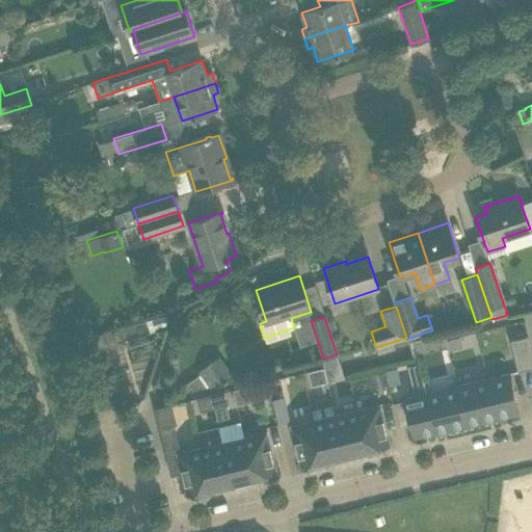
[(414,340),(417,354),(448,347),(446,339),(445,333),(414,340)]
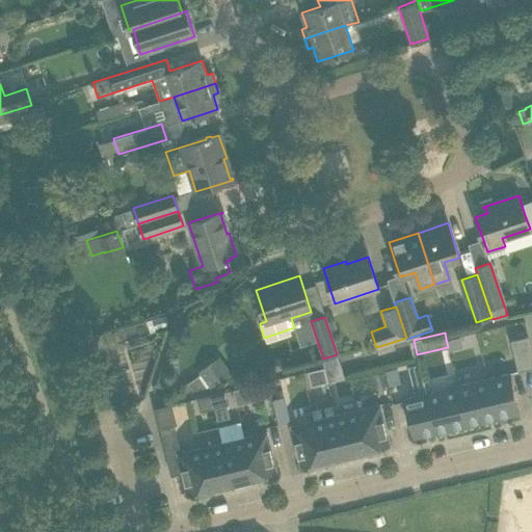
[(447,339),(446,339),(448,347),(449,350),(462,347),(459,336),(447,339)]
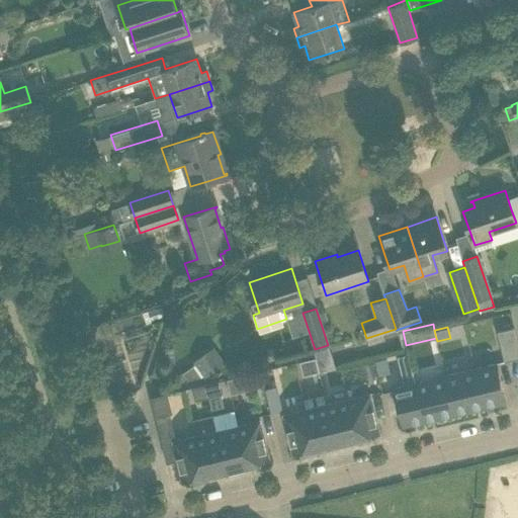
[(497,332),(504,361),(517,357),(517,348),(513,328),(497,332)]
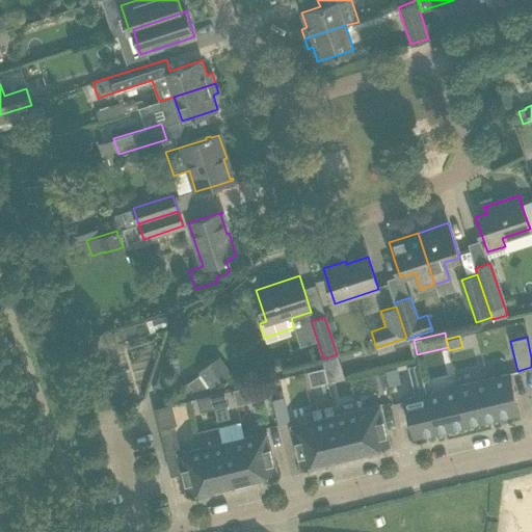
[(177,354),(167,355),(169,372),(179,370),(177,354)]
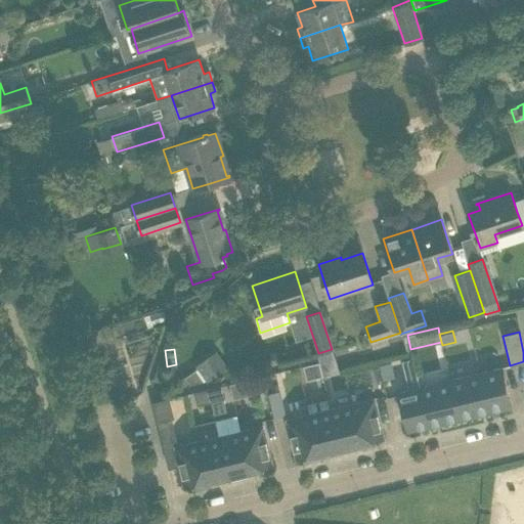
[(197,365),(207,381),(225,367),(215,352),(197,365)]
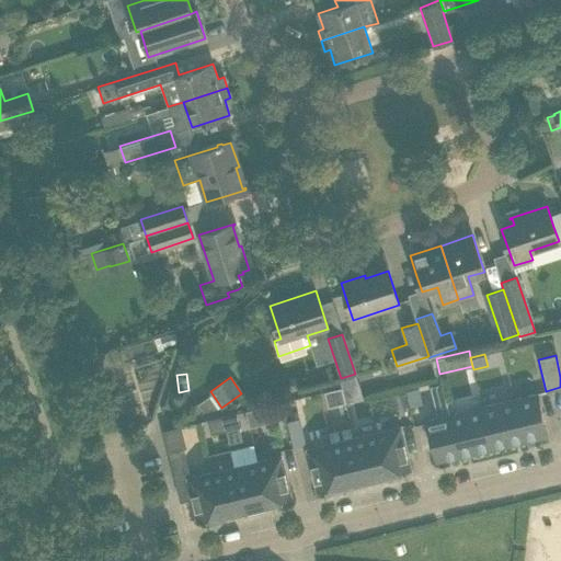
[(288,378),(286,386),(292,390),(298,389),(300,381),(295,377),(288,378)]
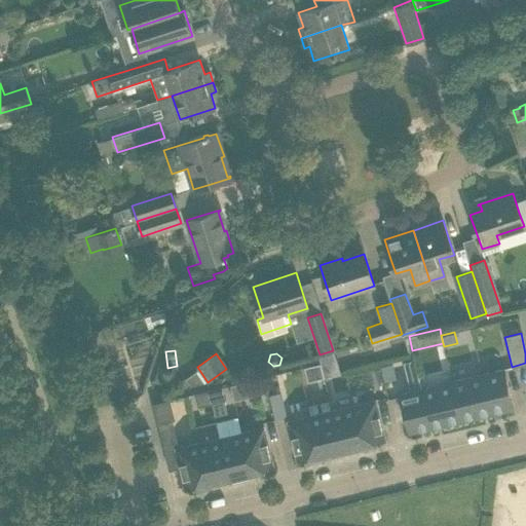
[(431,429),(422,389),(421,389),(415,360),(403,363),(410,392),(400,395),(409,435),(431,429)]
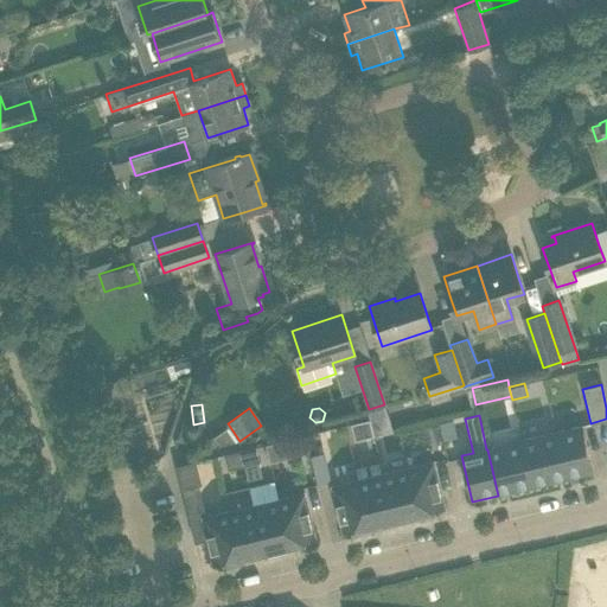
[(351,423),(355,440),(374,435),(370,419),(351,423)]
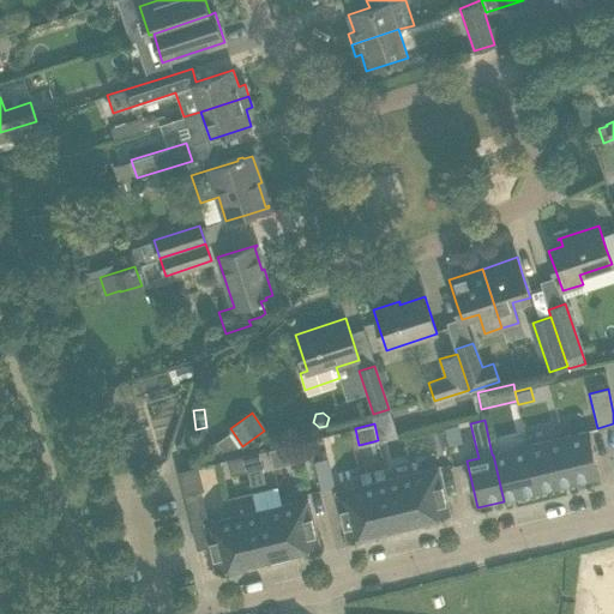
[(443,431),(427,434),(431,449),(446,445),(443,431)]
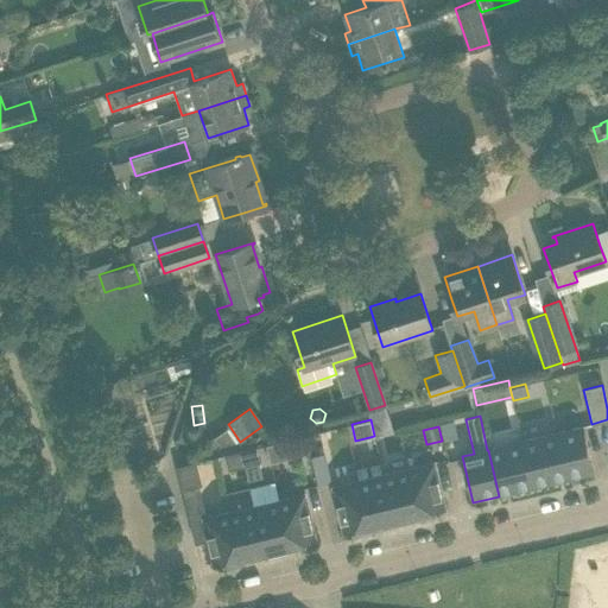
[(583,426),(557,432),(569,479),(594,473),(583,426)]
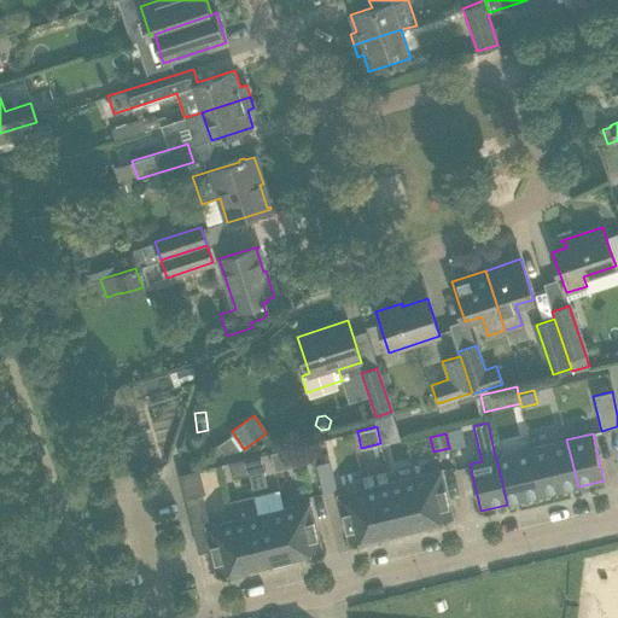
[(566,439),(531,448),(543,495),(578,487),(566,439)]
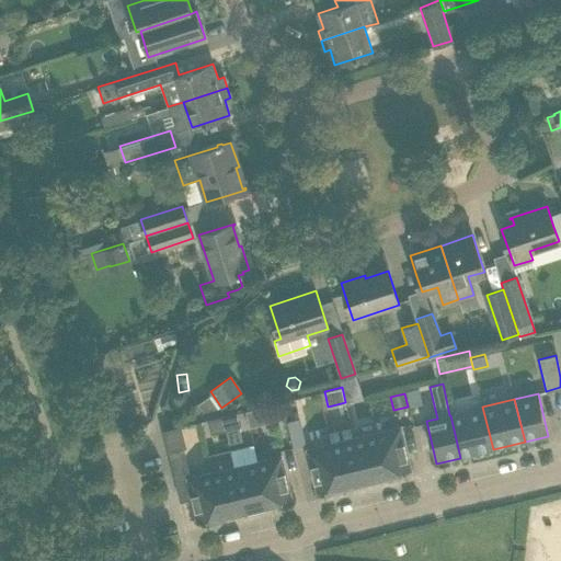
[(282,401),(266,405),(270,421),(286,416),(282,401)]
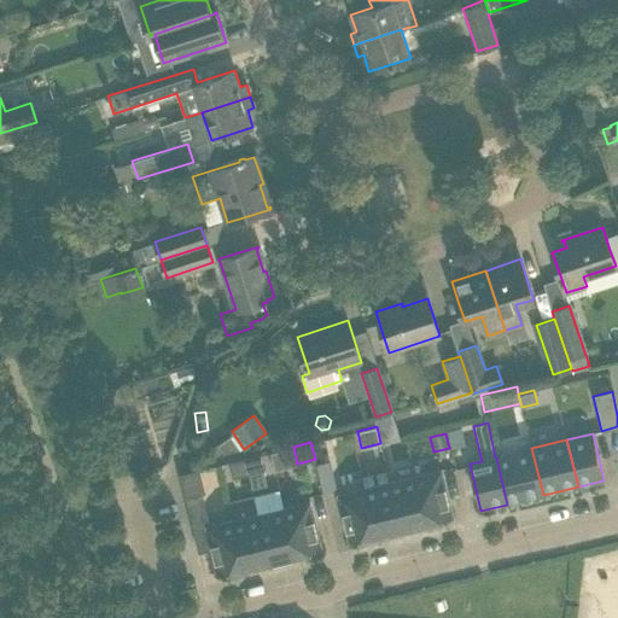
[(531,448),(496,458),(507,505),(543,495),(531,448)]
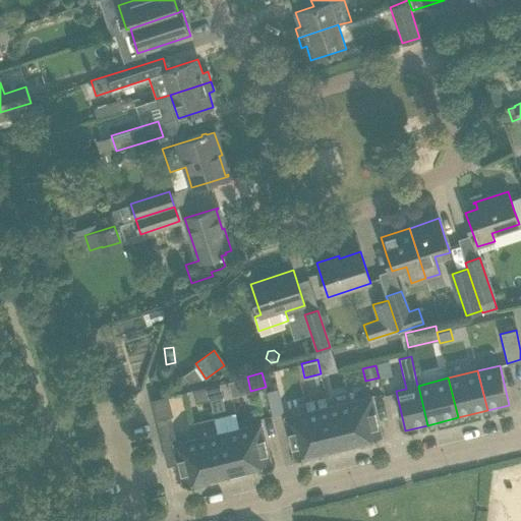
[(220,384),(206,387),(210,399),(223,396),(220,384)]
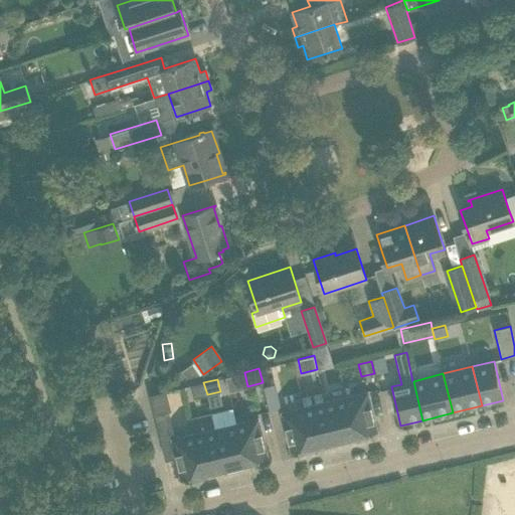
[(207,394),(203,382),(190,385),(193,398),(207,394)]
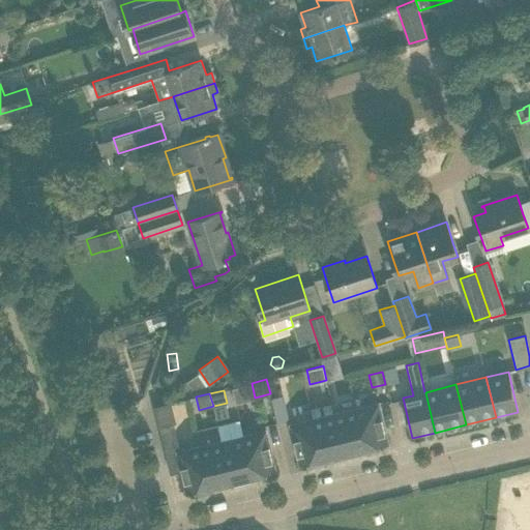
[(153,407),(158,427),(174,423),(169,403),(153,407)]
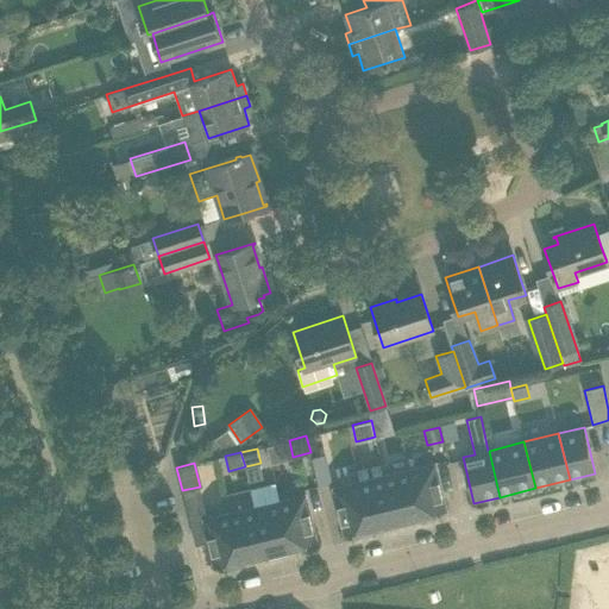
[(434,463),(409,469),(420,515),(446,509),(434,463)]
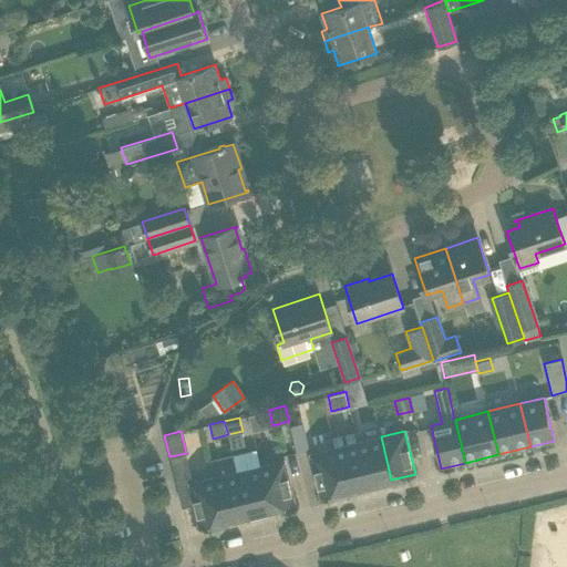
[(306,435),(294,437),(297,452),(308,450),(306,435)]
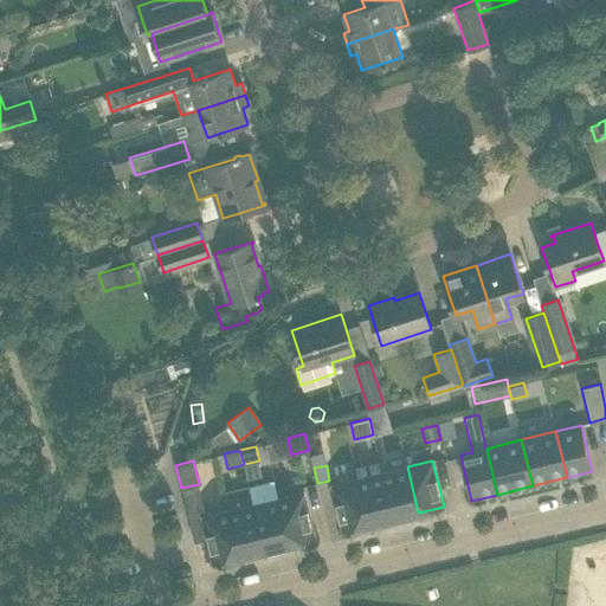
[(407,466),(382,472),(393,519),(418,513),(407,466)]
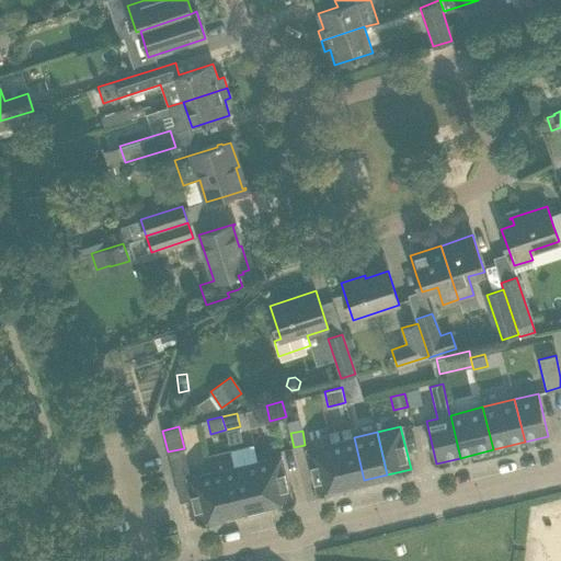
[(354,437),(331,443),(341,485),(364,480),(354,437)]
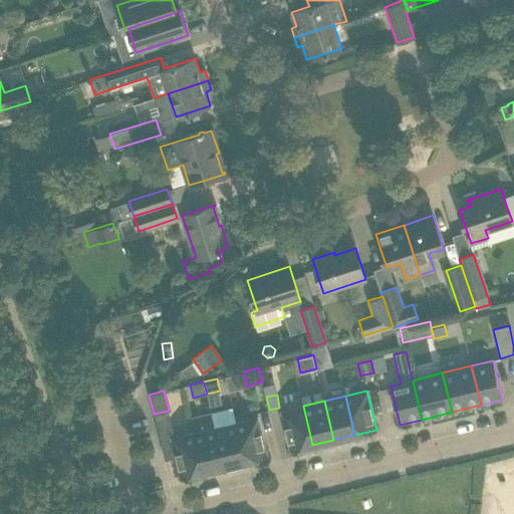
[(312,445),(303,406),(281,411),(291,450),(312,445)]
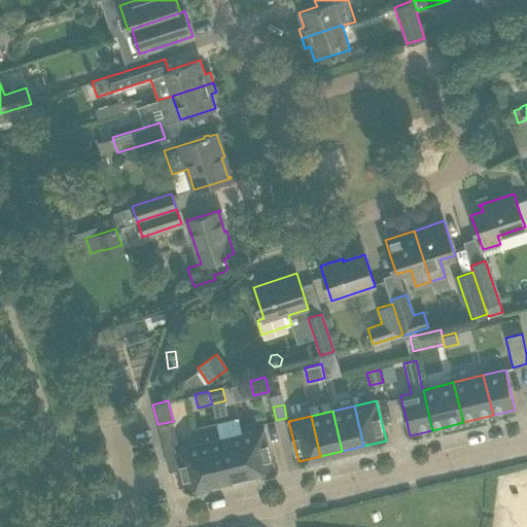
[(265,427),(242,432),(251,472),(274,467),(265,427)]
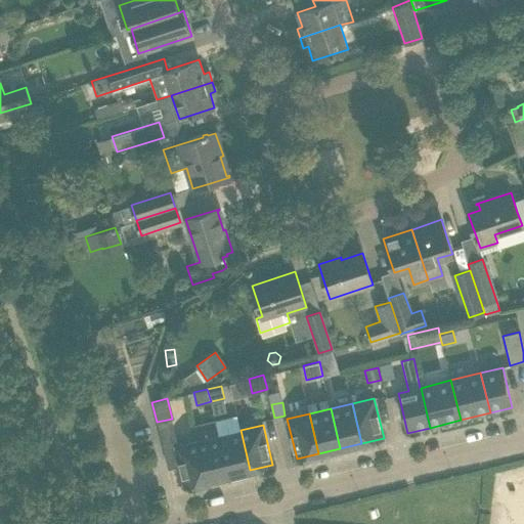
[(241,430),(219,435),(228,475),(250,470),(241,430)]
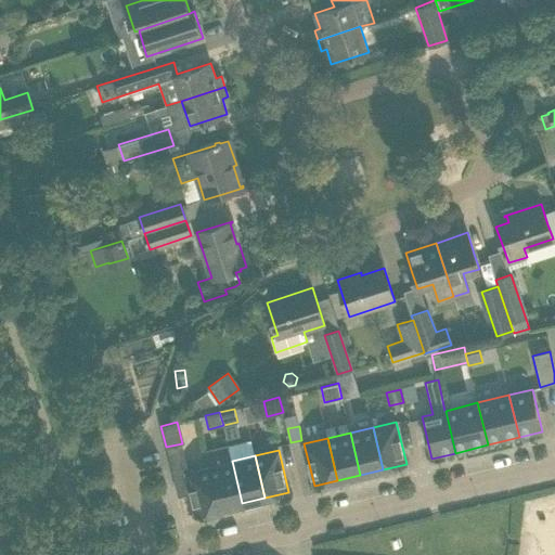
[(232,461),(209,466),(219,508),(242,503),(232,461)]
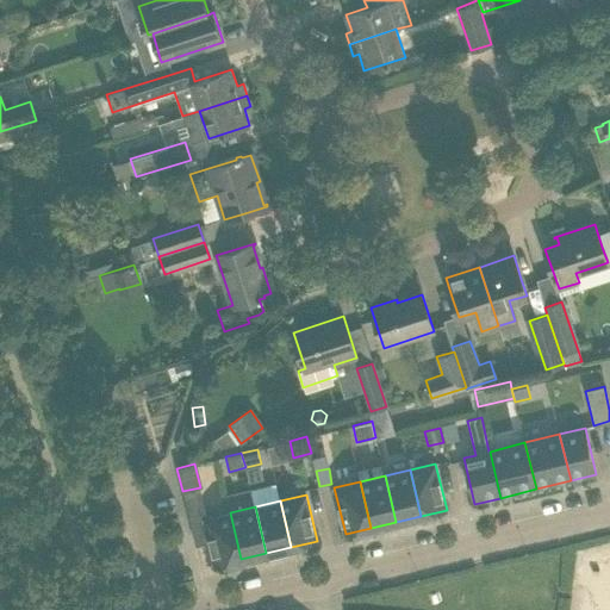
[(241,559),(230,512),(204,520),(216,566),(241,559)]
